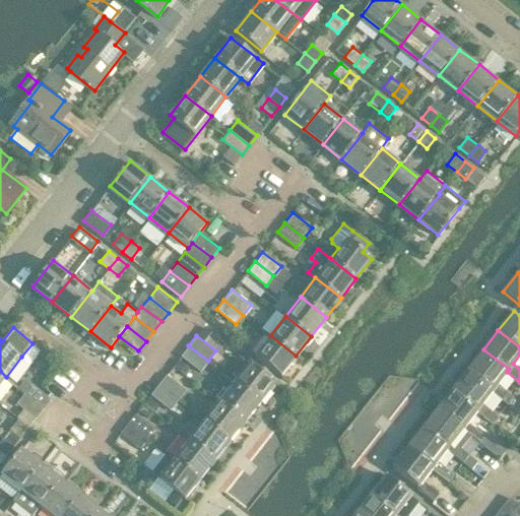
[(280,375),(296,356),(270,335),(255,356),(280,375)]
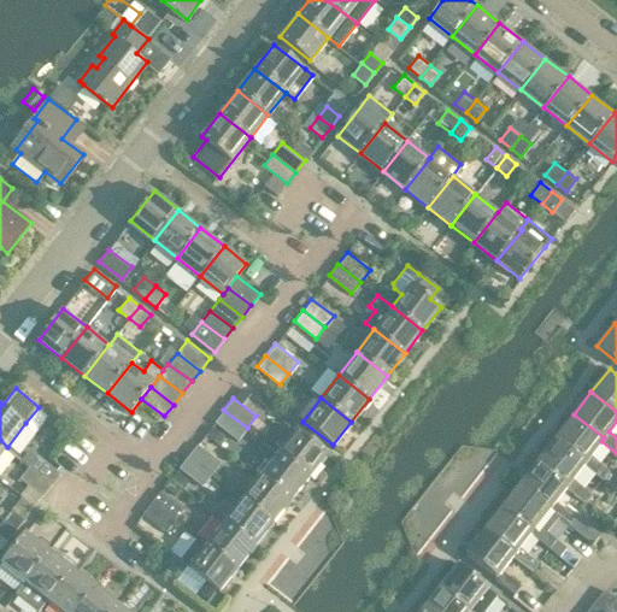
[(239,439),(247,428),(223,410),(215,421),(239,439)]
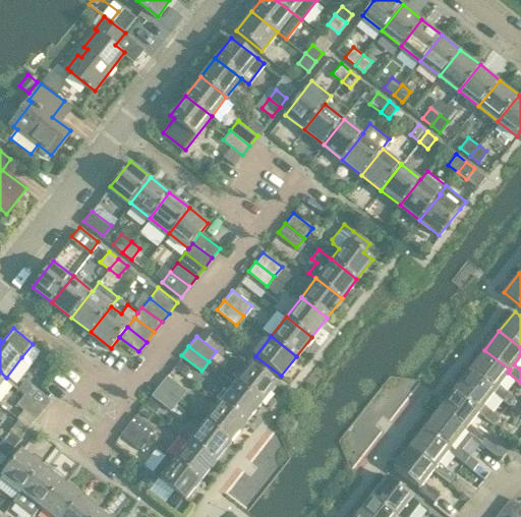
[(499,384),(508,372),(510,369),(484,350),(469,369),(495,389),(493,392),(509,404),(515,396),(499,384)]
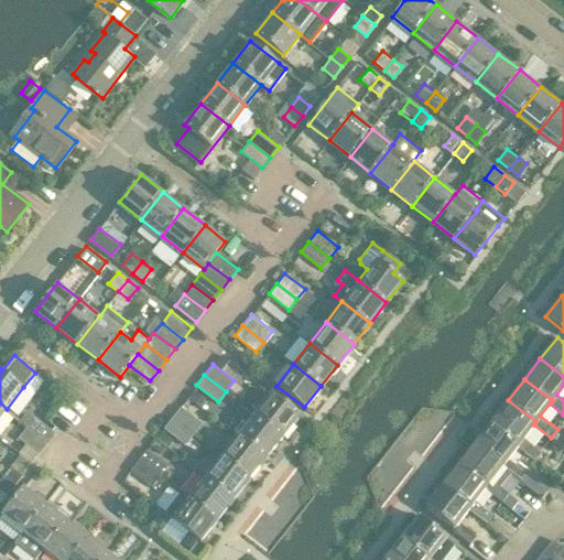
[(255,413),(282,435),(299,415),(271,392),(255,413)]
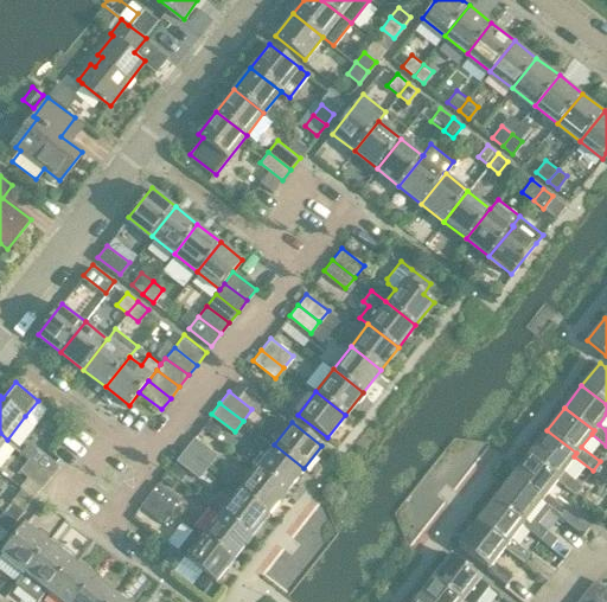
[(563,471),(574,456),(576,453),(547,430),(529,453),(558,475),(556,479),(575,493),(582,485),(563,471)]
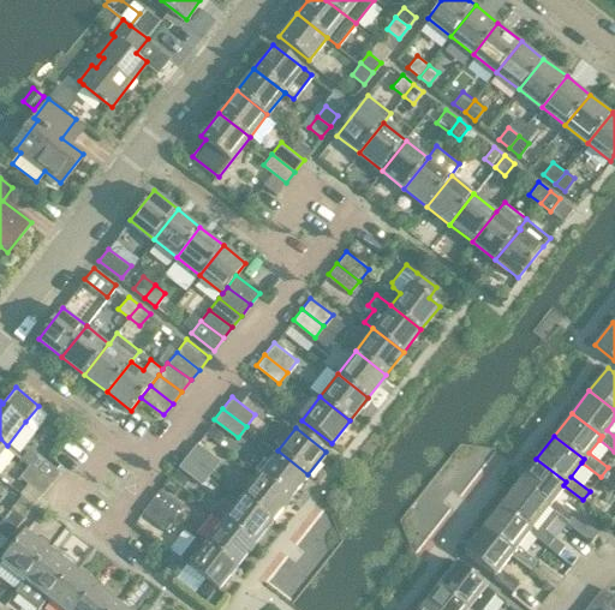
[(189,454),(210,471),(219,459),(197,442),(189,454)]
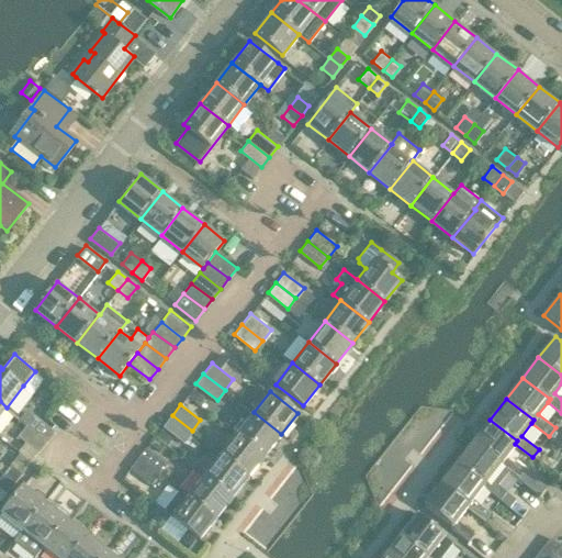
[(265,455),(281,434),(254,412),(237,433),(265,455)]
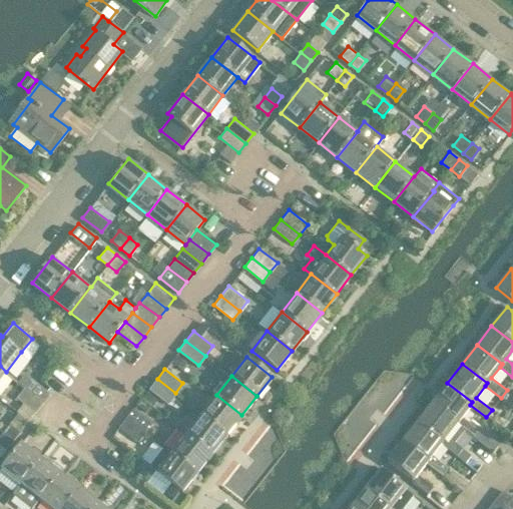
[(43,401),(50,393),(32,378),(25,387),(43,401)]
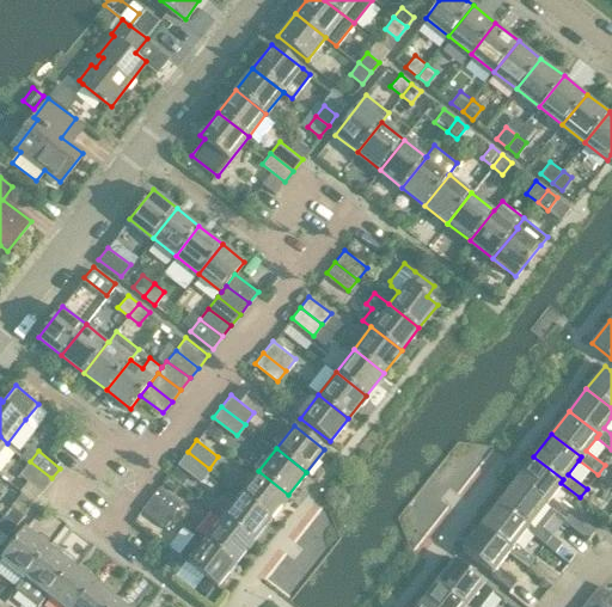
[(200,479),(209,468),(188,452),(178,463),(200,479)]
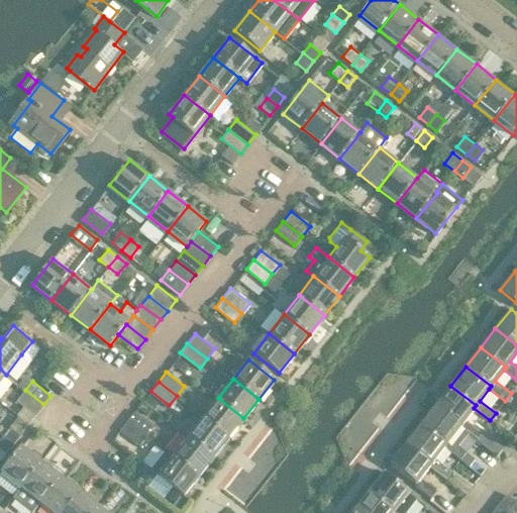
[(463,421),(474,408),(476,405),(450,386),(435,404),(460,424),(458,427),(475,440),(481,433),(463,421)]
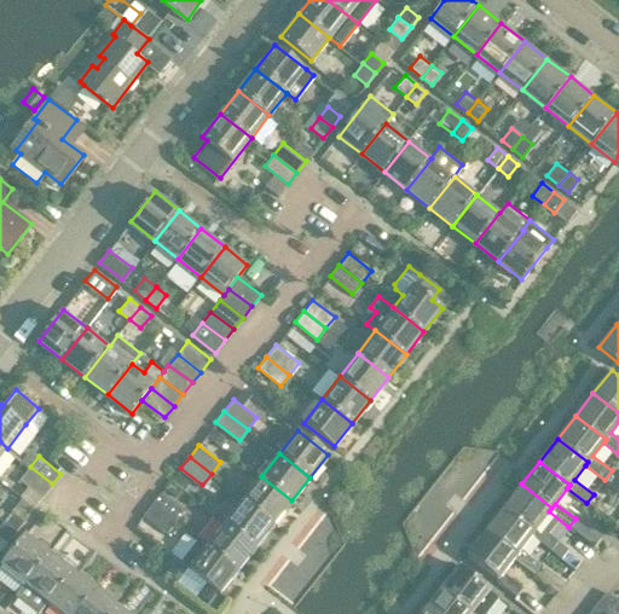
[(33,508),(52,484),(30,467),(19,479),(28,485),(18,497),(33,508)]
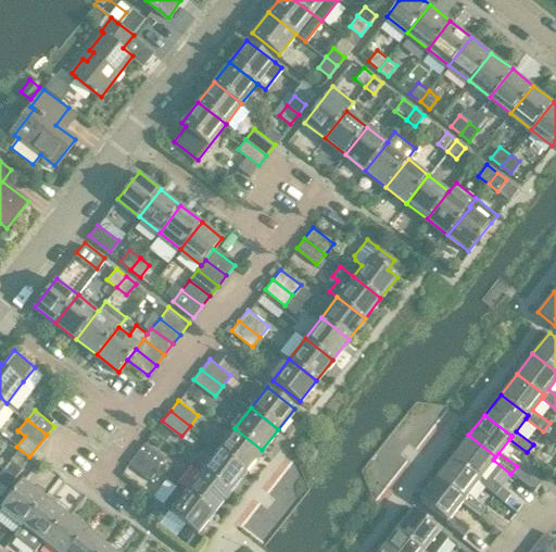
[(247,471),(262,450),(235,428),(218,449),(247,471)]
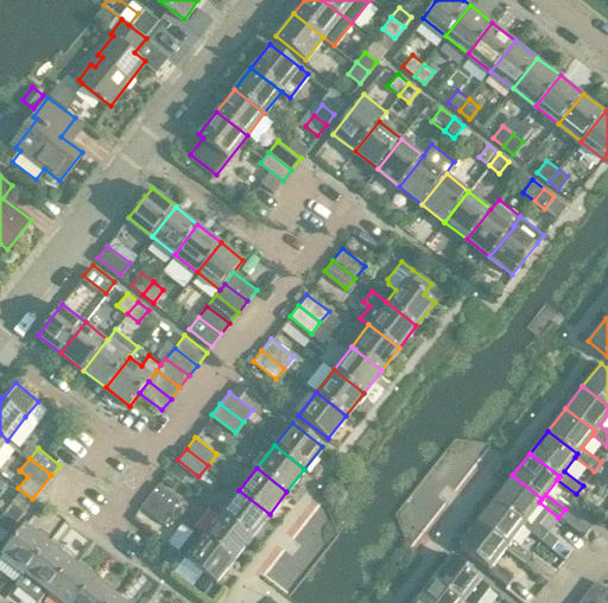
[(529,516),(539,502),(542,499),(512,475),(494,499),(524,522),(521,525),(540,539),(548,531),(529,516)]
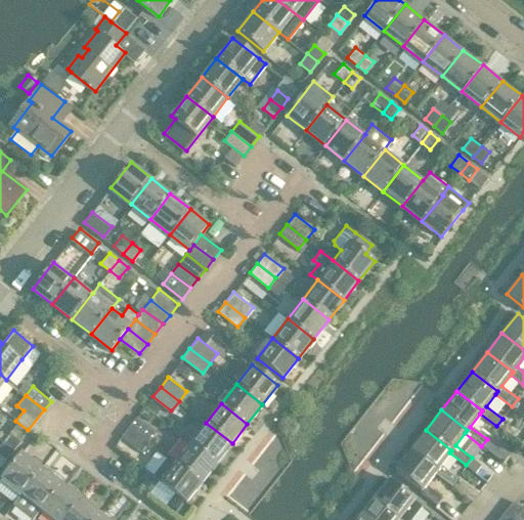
[(129,426),(148,441),(157,432),(137,417),(129,426)]
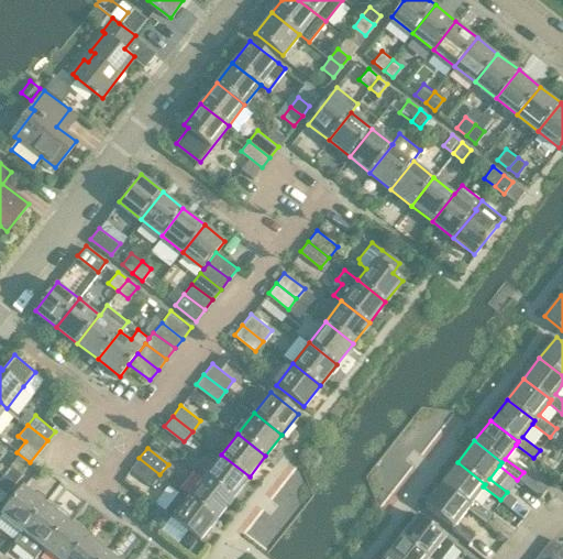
[(233,497),(250,477),(221,455),(206,475),(233,497)]
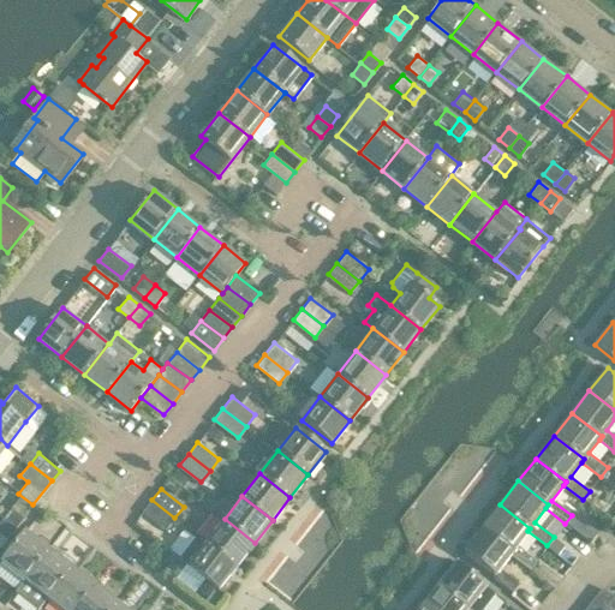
[(166,528),(174,518),(151,500),(143,510),(166,528)]
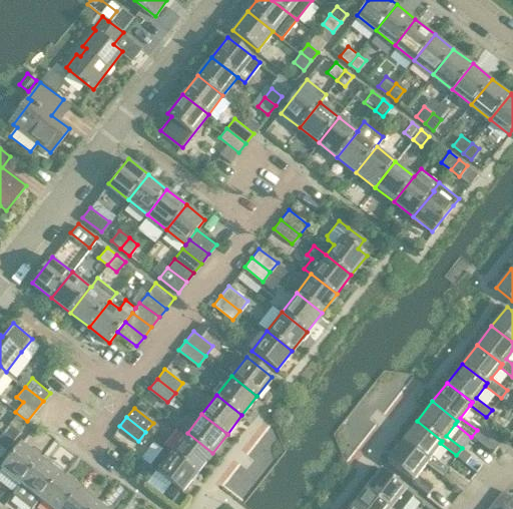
[(431,455),(440,443),(442,441),(417,421),(402,440),(428,459),(426,462),(442,474),(447,467),(431,455)]
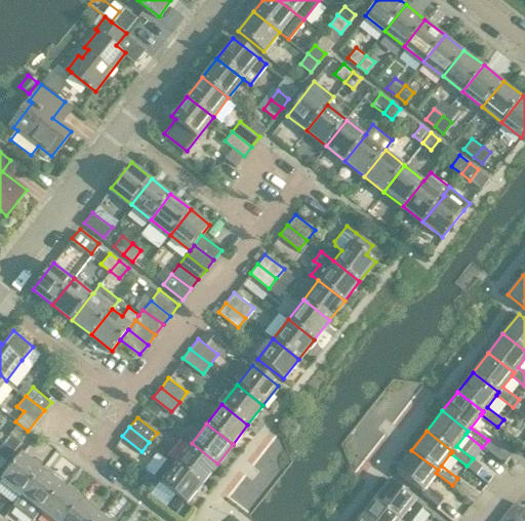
[(3,441),(14,449),(21,441),(10,433),(3,441)]
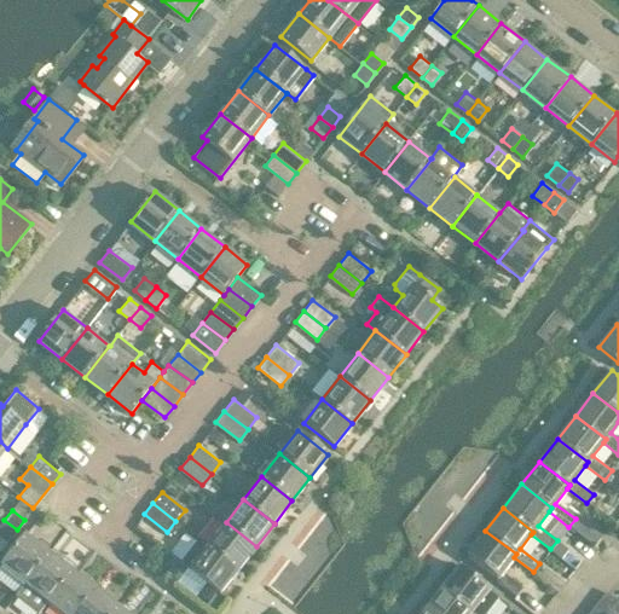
[(0,536),(7,542),(17,529),(4,520),(0,525),(0,536)]
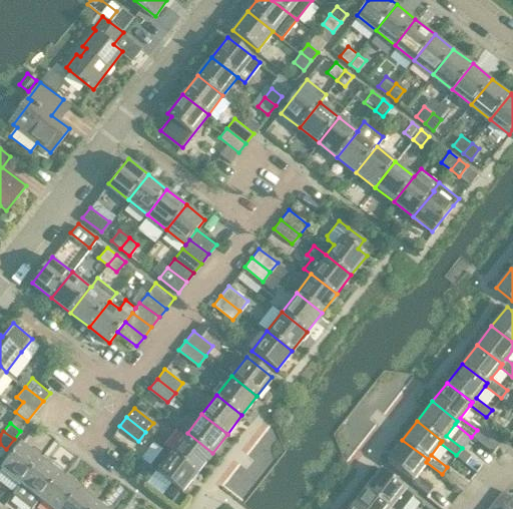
[(197,472),(212,453),(187,433),(172,452),(197,472)]
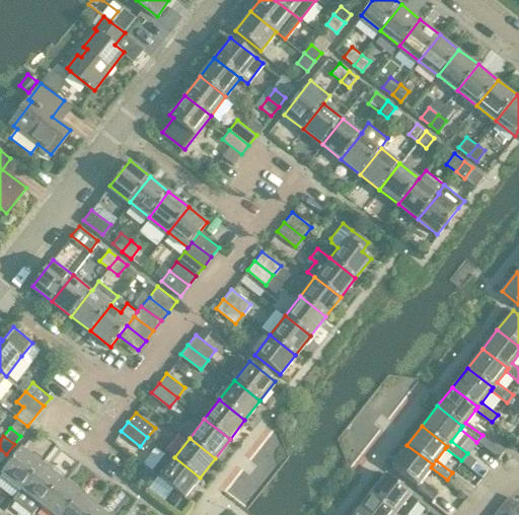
[(422,479),(431,467),(433,464),(406,445),(390,464),(417,485),(416,486),(432,499),(438,492),(422,479)]
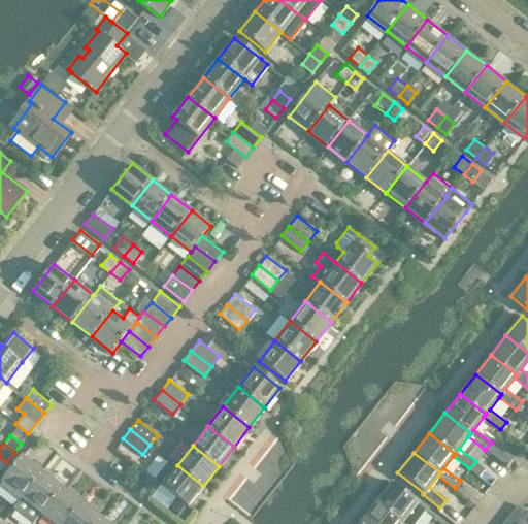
[(22,496),(43,469),(24,454),(3,481),(22,495),(22,496)]
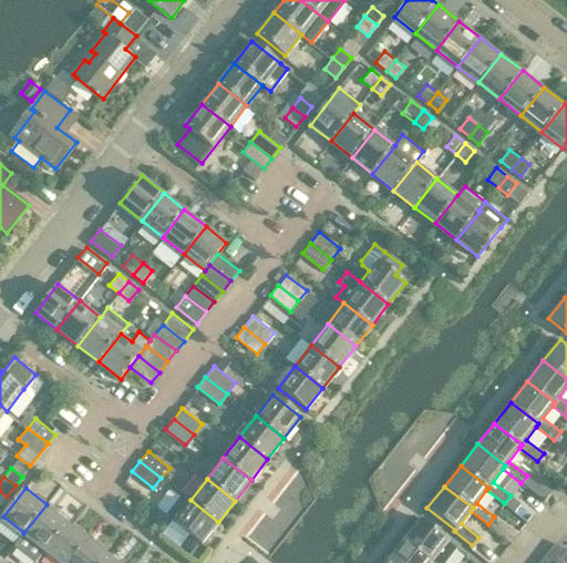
[(218,522),(191,500),(181,492),(163,513),(202,543),(218,522)]
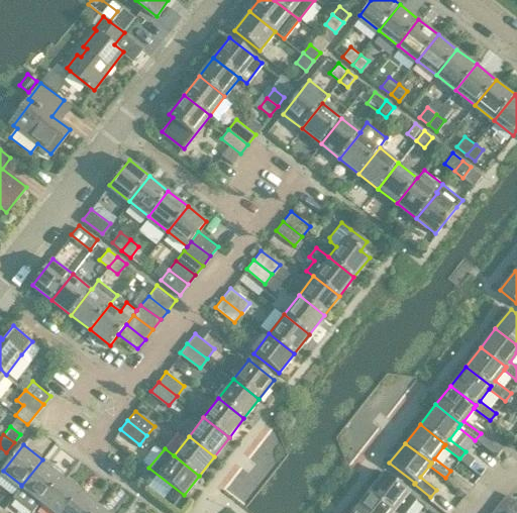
[(41,501),(62,475),(42,459),(21,486),(21,485),(13,495),(32,510),(39,500),(41,501)]
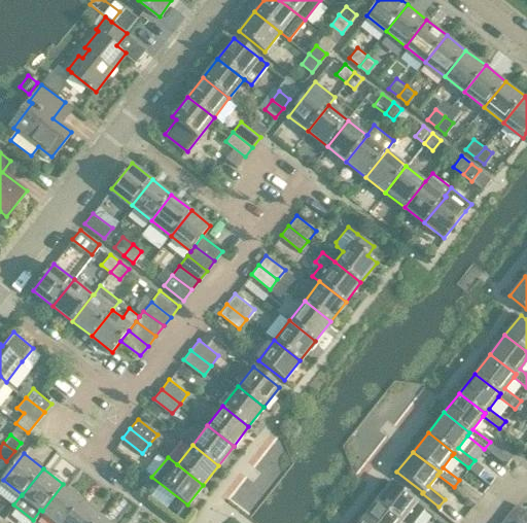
[(414,522),(413,522),(424,508),(390,481),(374,501),(400,521),(399,522),(414,522)]
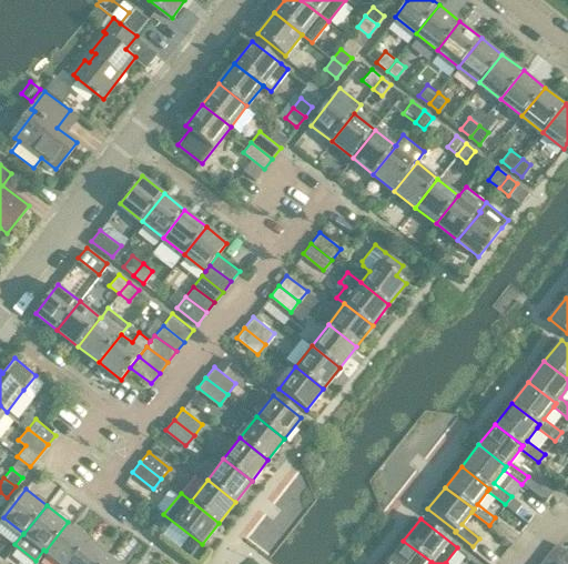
[(62,563),(68,563),(88,539),(68,522),(46,551),(62,563)]
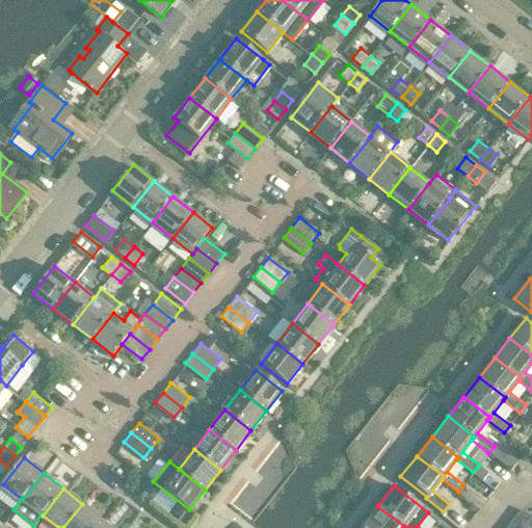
[(95,527),(102,519),(82,504),(63,527),(95,527)]
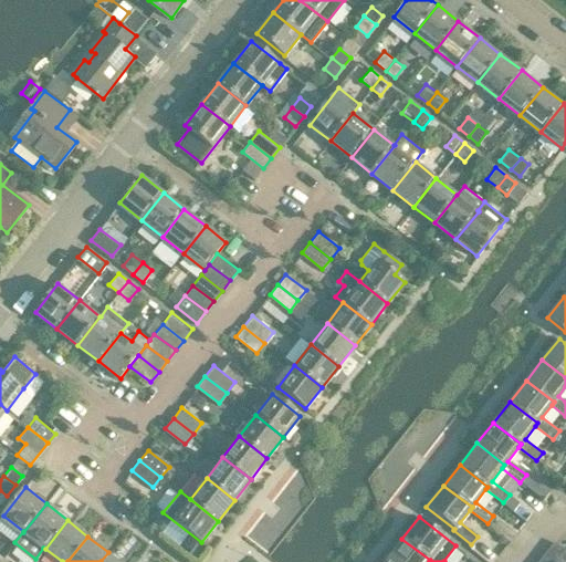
[(428,561),(429,561),(430,560),(401,539),(386,559),(389,561),(428,561)]
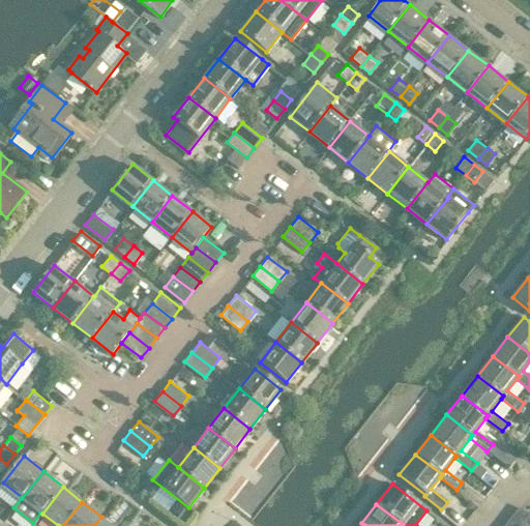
[(510,515),(524,525),(529,525),(529,515),(519,505),(510,515)]
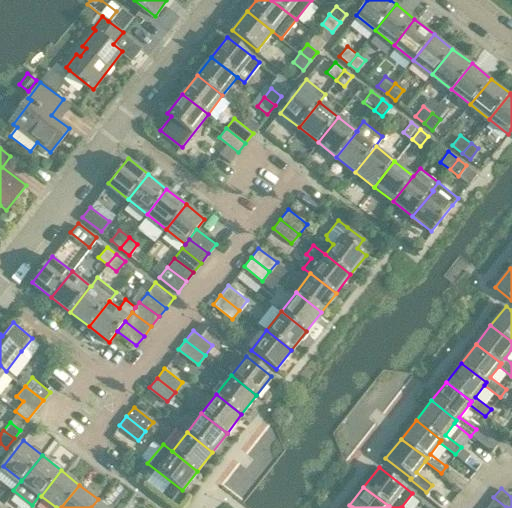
[(506,507),(493,497),(487,506),(488,507),(506,507)]
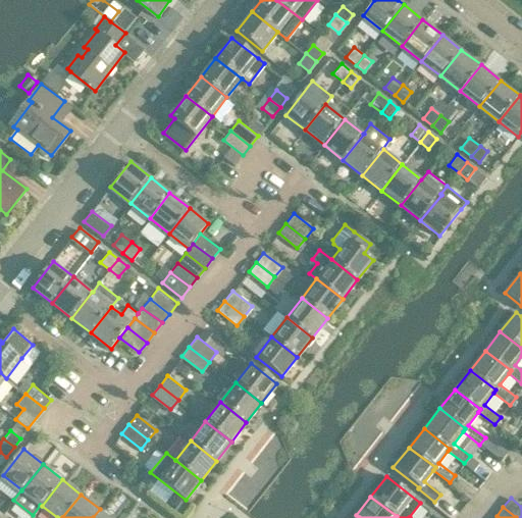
[(111,517),(100,509),(93,517),(111,517)]
